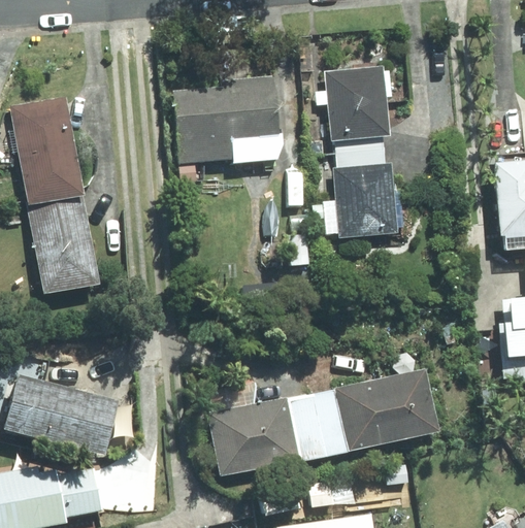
[(385,152),(384,138),(390,138),(385,67),(325,72),(330,142),(336,142),(337,155),(385,152)]
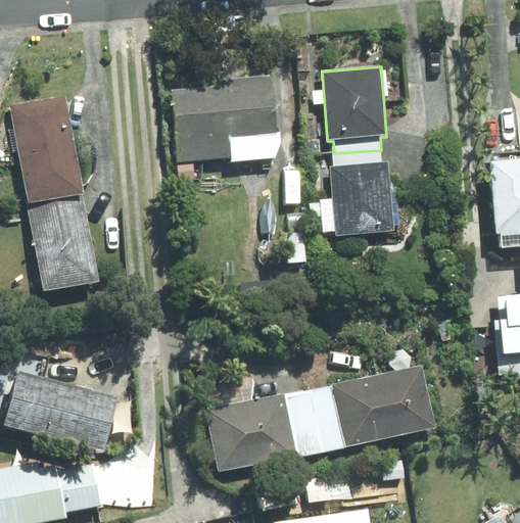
[(171,89),(176,161),(231,157),(229,137),(275,133),(271,76),(220,79),(221,85),(171,89)]
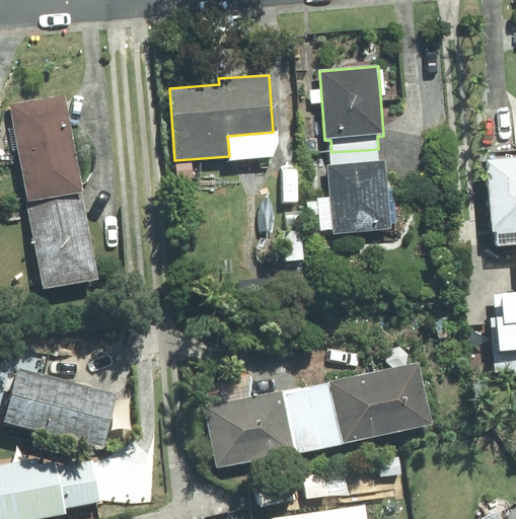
[(24,196),(81,187),(66,93),(9,103),(24,196)]
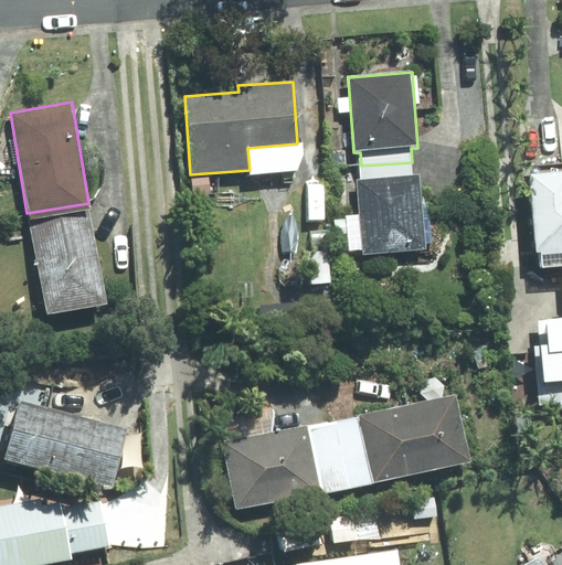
[(413,176),(412,162),(361,166),(362,180),(356,181),(361,256),(425,251),(420,176),(413,176)]
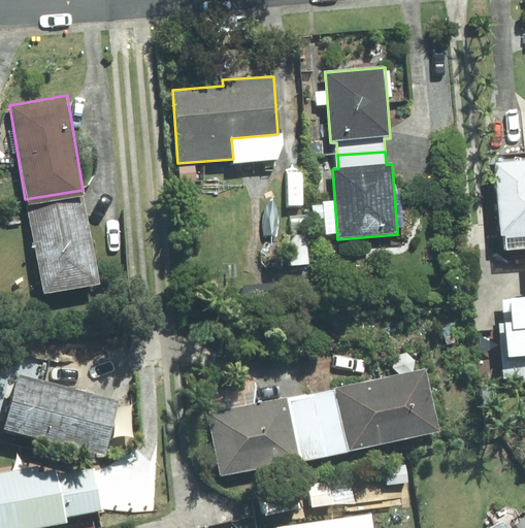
[(524,158),(492,162),(498,236),(501,235),(503,250),(524,248),(524,158)]
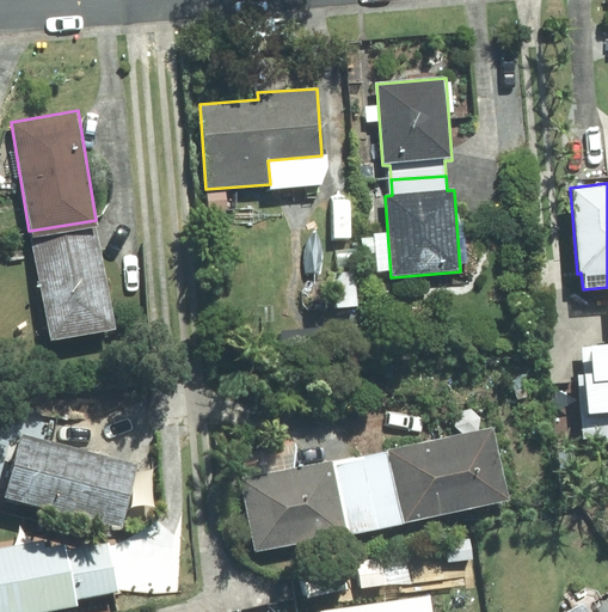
[(96,220),(29,231),(48,340),(114,328),(96,220)]
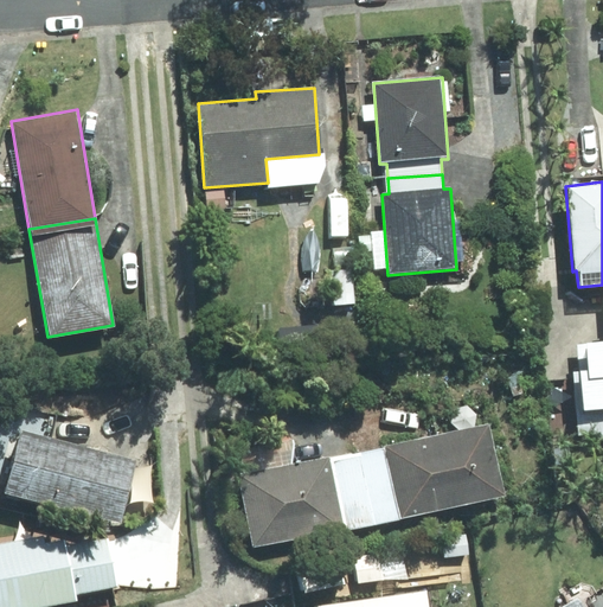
[(333,306),(355,304),(353,275),(329,278),(333,306)]
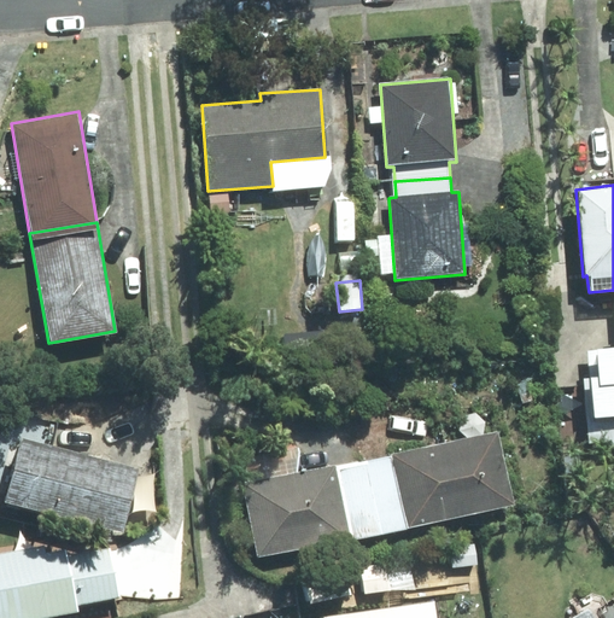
[(613,347),(588,349),(590,378),(584,378),(589,443),(613,441),(613,347)]
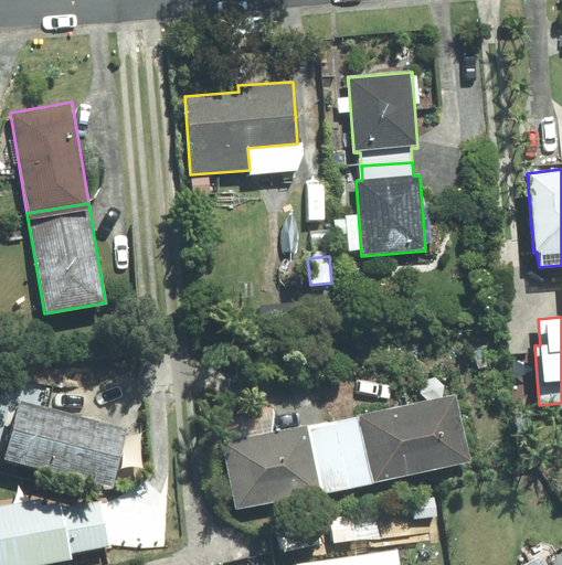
[(347,488),(372,482),(472,461),(457,394),(358,415),(359,417),(333,423),(347,488)]
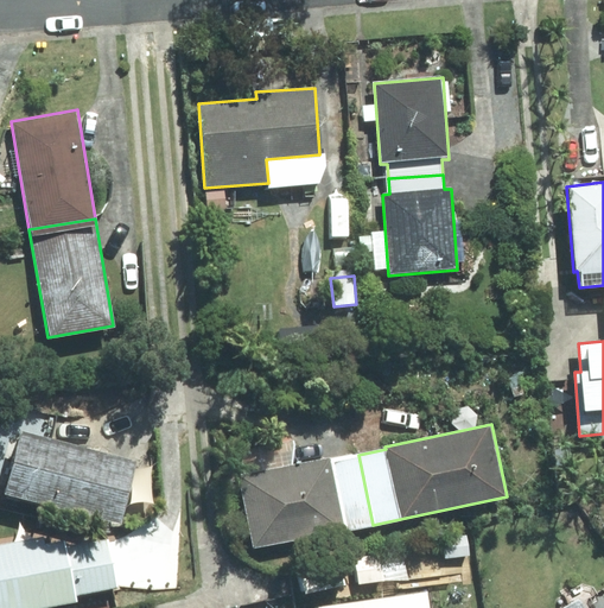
[(133,462),(18,430),(1,493),(116,524),(133,462)]
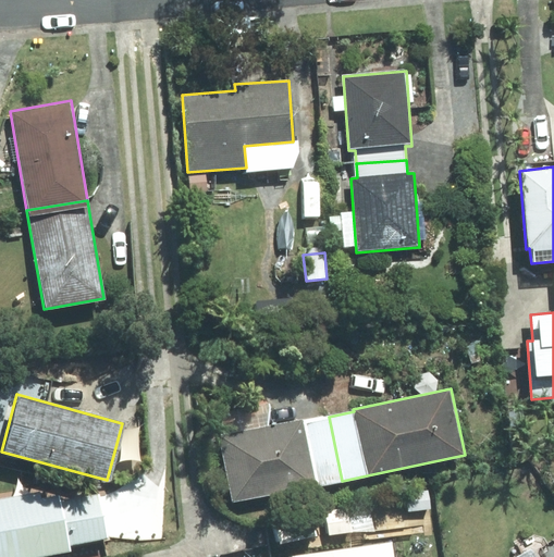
[(342,481),(329,417),(316,420),(305,421),(304,418),(218,434),(231,502),(317,485),(342,481)]
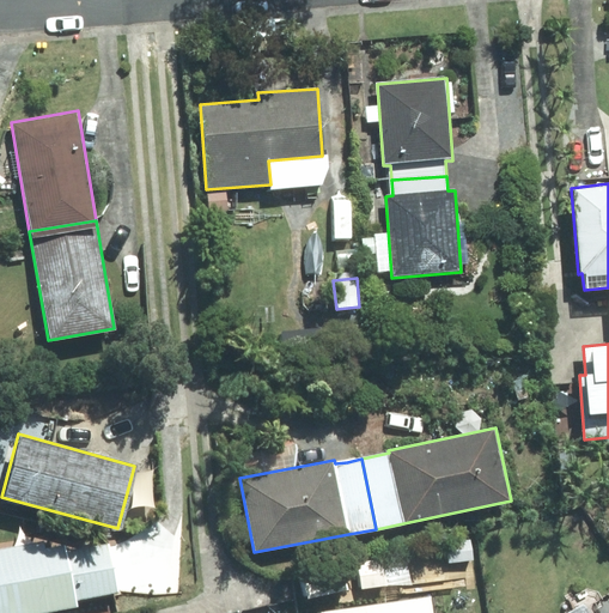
[(44,547),(43,540),(0,548),(0,612),(44,612),(77,607),(75,600),(117,592),(108,542),(65,551),(64,544),(44,547)]
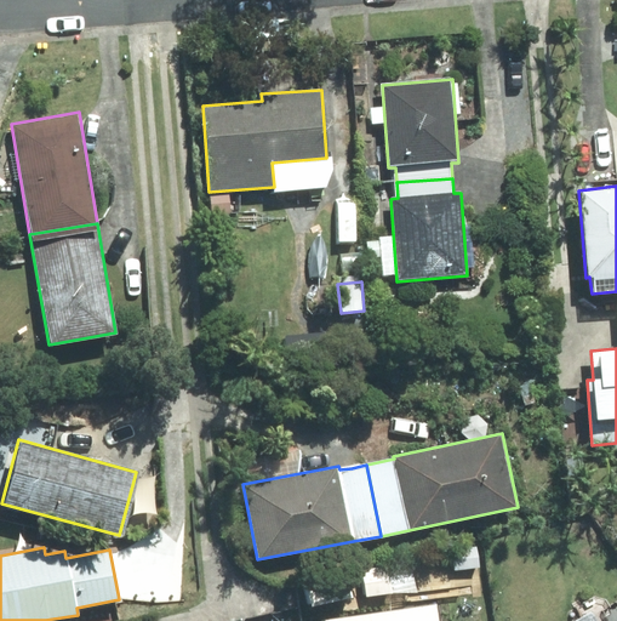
[(405,557),(383,562),(387,575),(409,570),(405,557)]
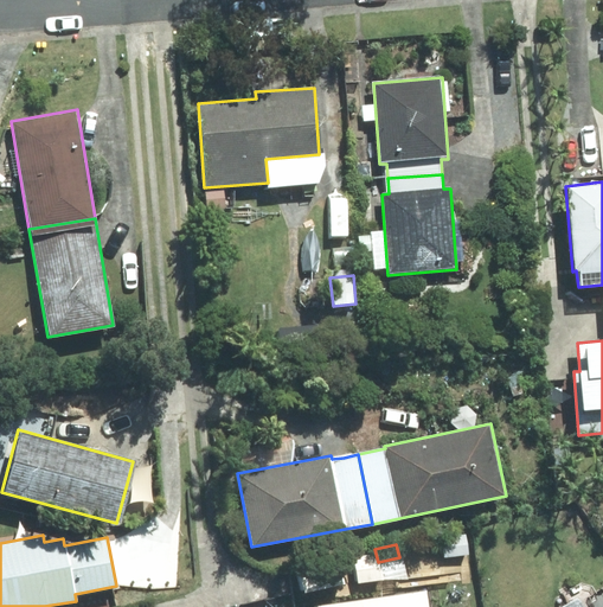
[(425,606),(424,589),(312,606),(310,606),(425,606)]
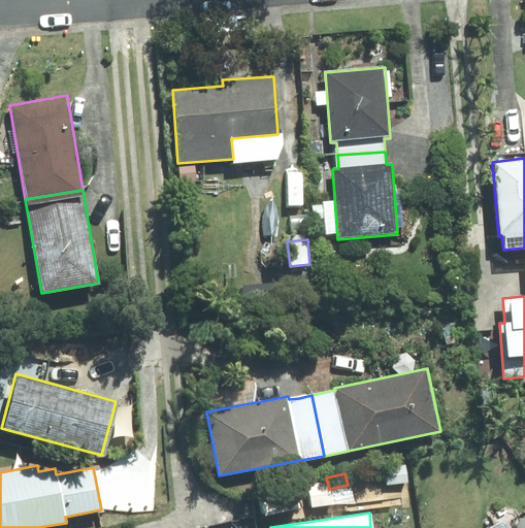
[(510,527),(504,519),(488,527),(510,527)]
